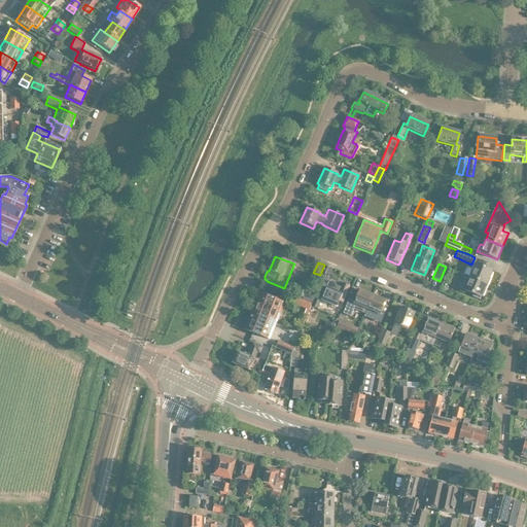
[(486,284),(491,271),(475,264),(471,270),(465,268),(462,275),(463,275),(486,284)]
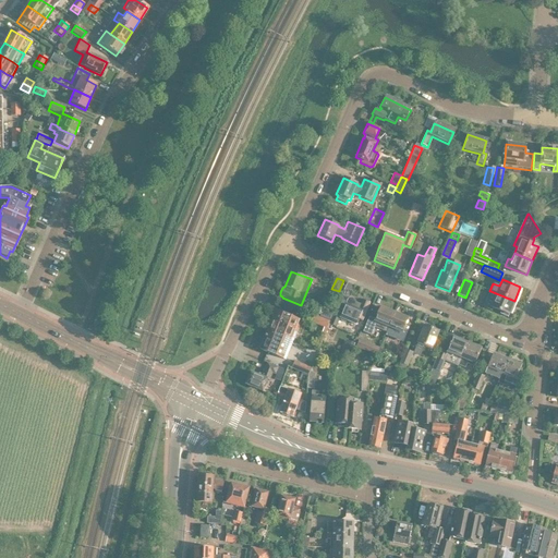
[(507,317),(514,301),(490,291),(483,307),(492,311),(493,308),(500,312),(499,314),(507,317)]
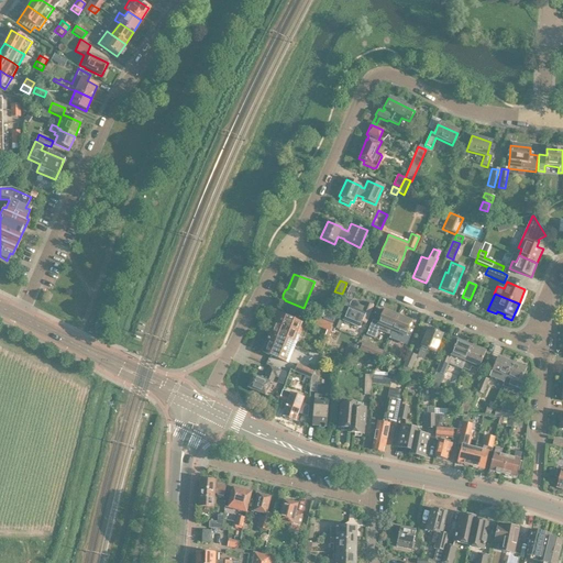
[(340,309),(332,328),(338,330),(342,321),(360,328),(362,323),(365,324),(372,305),(365,302),(364,307),(359,306),(359,304),(356,301),(354,300),(352,301),(351,301),(349,307),(348,307),(345,312),(340,309)]
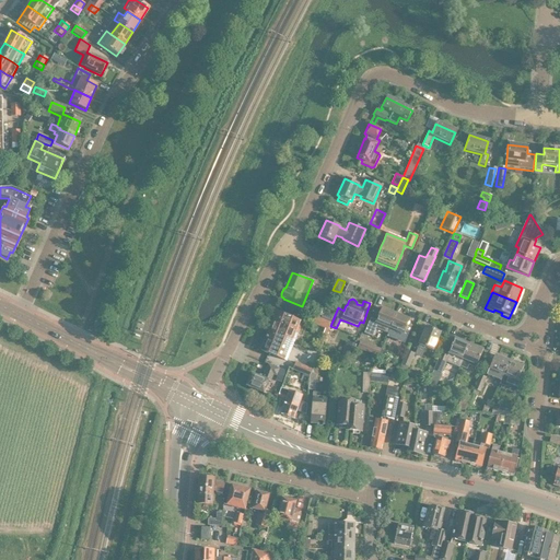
[(330,323),(335,312),(325,307),(321,318),(330,323)]
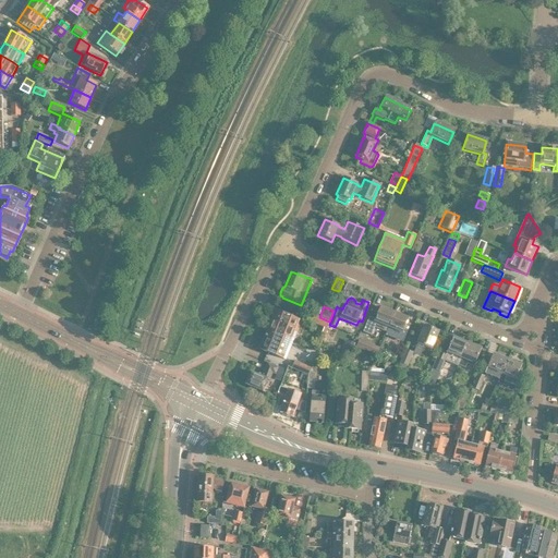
[(368,317),(363,331),(371,335),(374,327),(386,332),(387,327),(393,313),(379,307),(374,319),(368,317)]
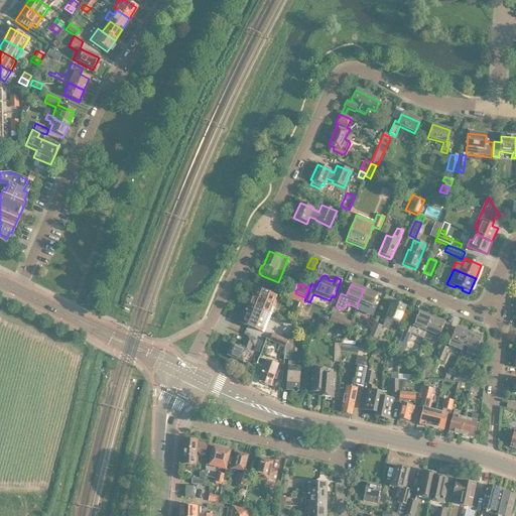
[(254,287),(246,305),(268,313),(271,305),(274,306),(278,297),(254,287)]
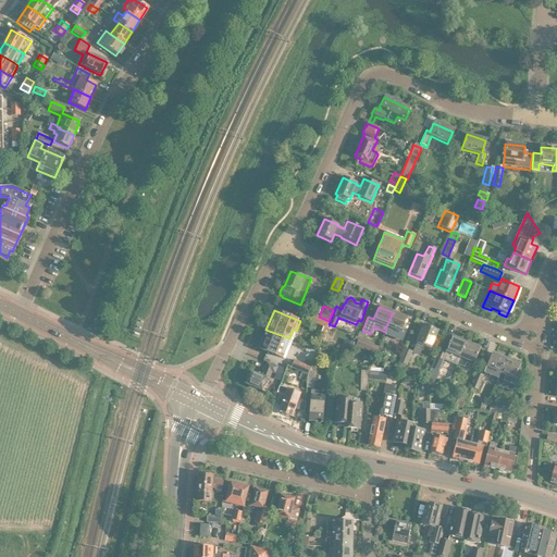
[(393,312),(386,326),(401,333),(407,319),(393,312)]
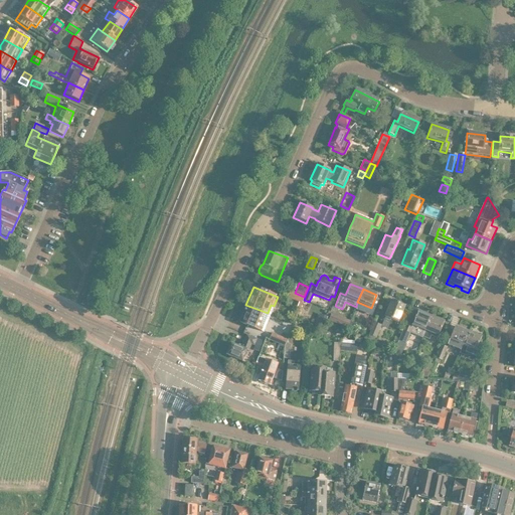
[(286,298),(301,304),(304,297),(289,291),(286,298)]
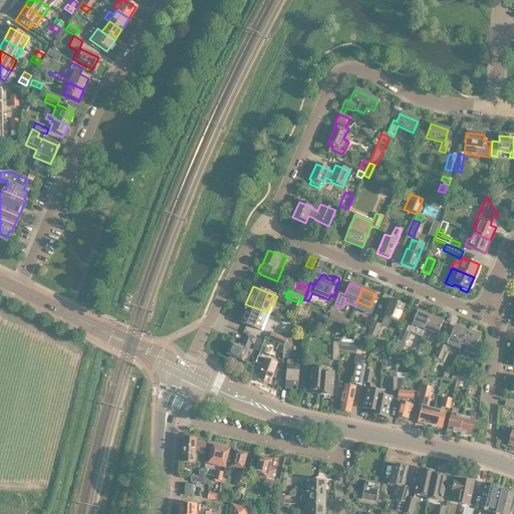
[(387,328),(389,324),(390,319),(397,322),(404,305),(391,300),(383,317),(382,321),(380,325),(387,328)]
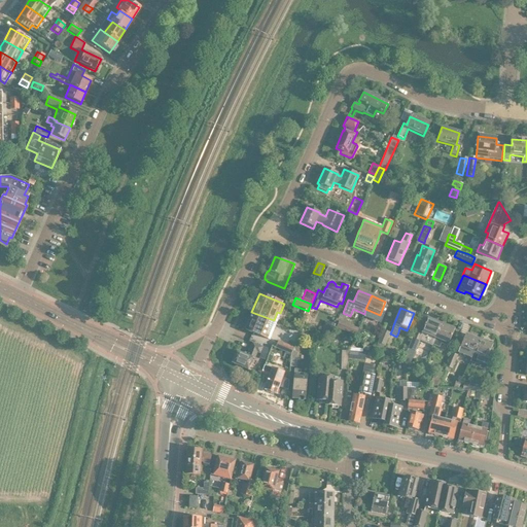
[(274,320),(251,312),(244,329),(259,337),(265,339),(269,340),(276,321),(274,320)]
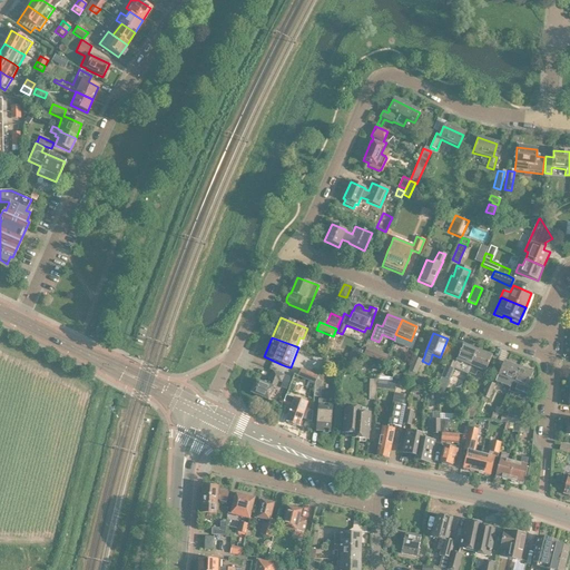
[(454,369),(467,374),(467,373),(477,351),(462,345),(455,361),(449,357),(436,389),(438,394),(443,393),(448,380),(449,381),(454,369)]
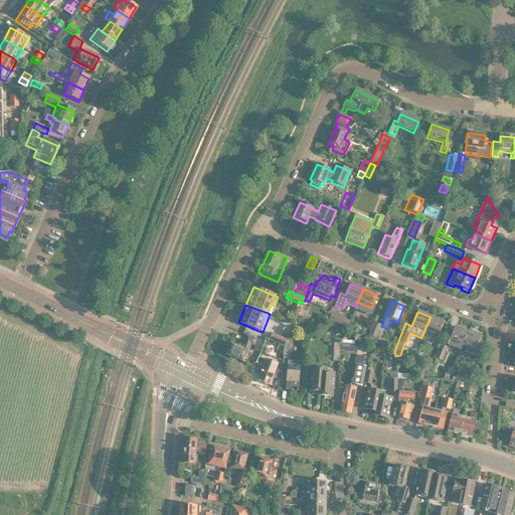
[(326,317),(319,314),(314,326),(321,329),(326,317)]
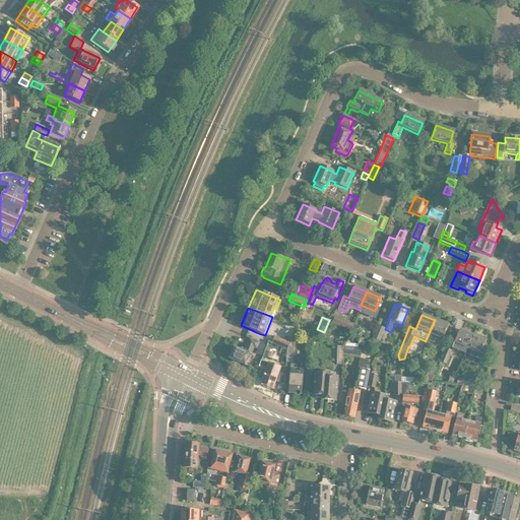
[(426,340),(433,343),(434,339),(441,342),(448,325),(435,320),(426,340)]
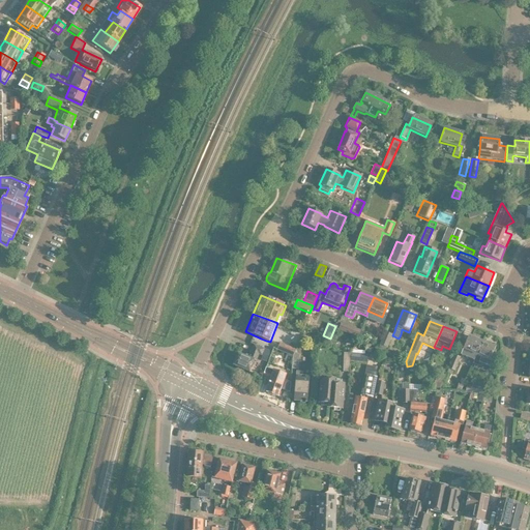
[(366,334),(359,331),(357,337),(364,340),(366,334)]
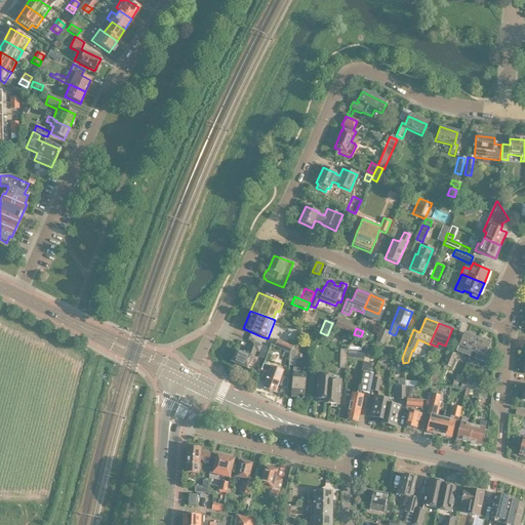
[(382,346),(388,332),(380,329),(375,342),(382,346)]
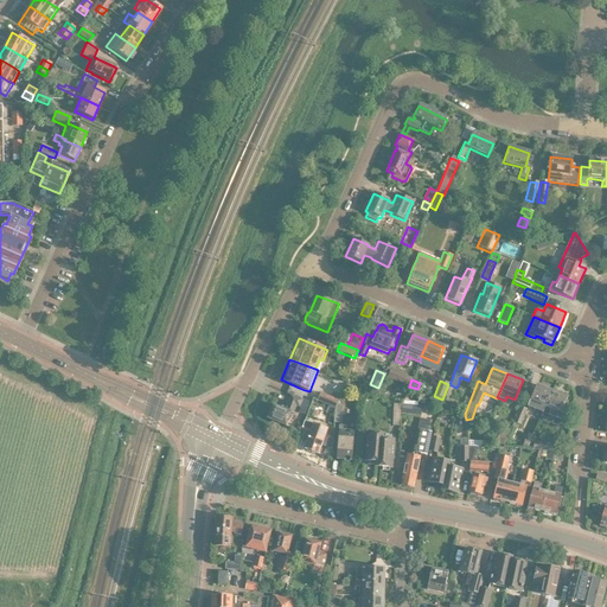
[(551,391),(536,385),(526,407),(526,408),(532,410),(535,404),(536,406),(536,407),(543,410),(543,409),(544,409),(551,391)]
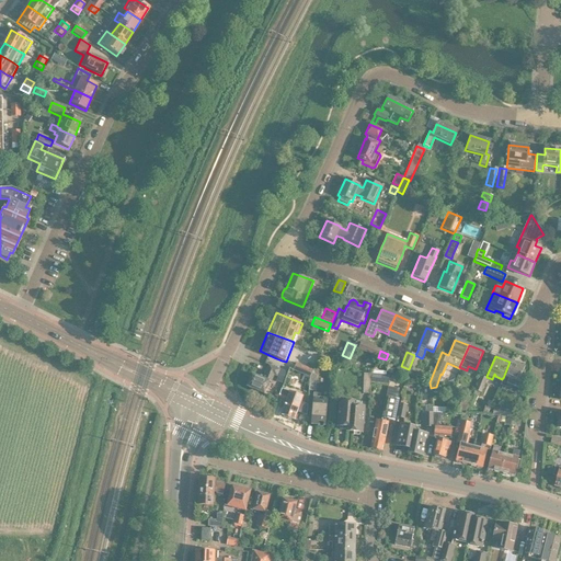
[(517,382),(524,368),(510,362),(503,378),(501,382),(517,389),(521,384),(517,382)]
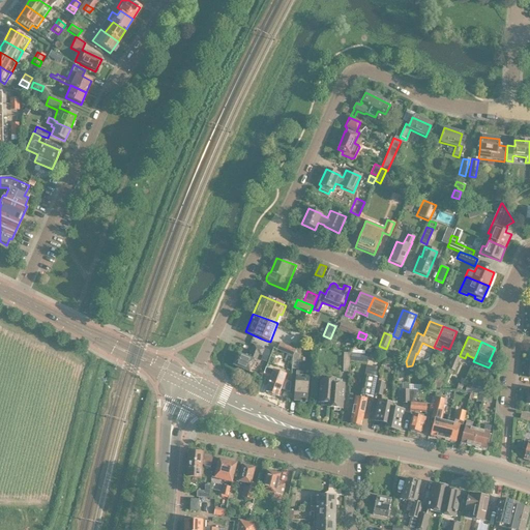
[(291,356),(293,352),(294,350),(278,344),(276,351),(291,357),(291,356)]
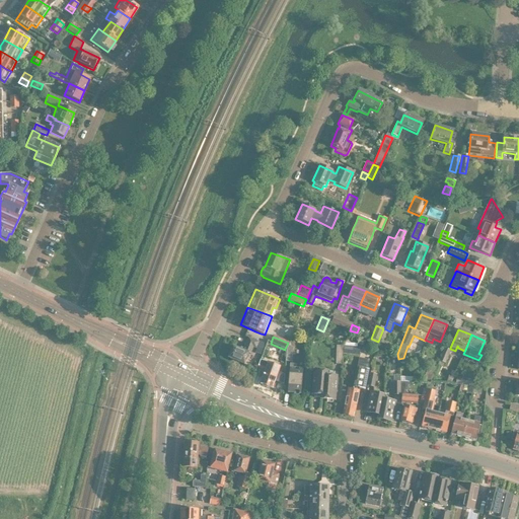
[(258,343),(247,338),(242,351),(233,347),(228,358),(243,364),(247,353),(249,354),(252,348),(255,349),(258,343)]
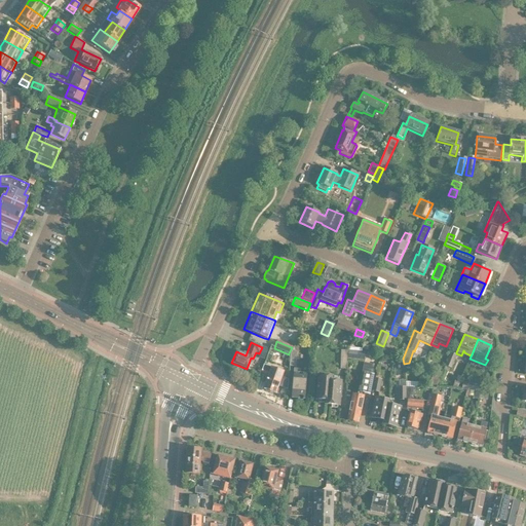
[(296,351),(291,349),(289,353),(288,368),(294,368),(294,354),(296,351)]
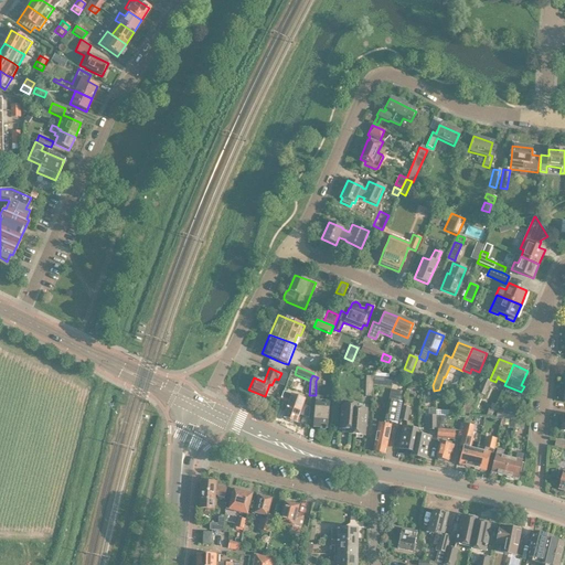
[(484,396),(490,382),(483,379),(477,393),(484,396)]
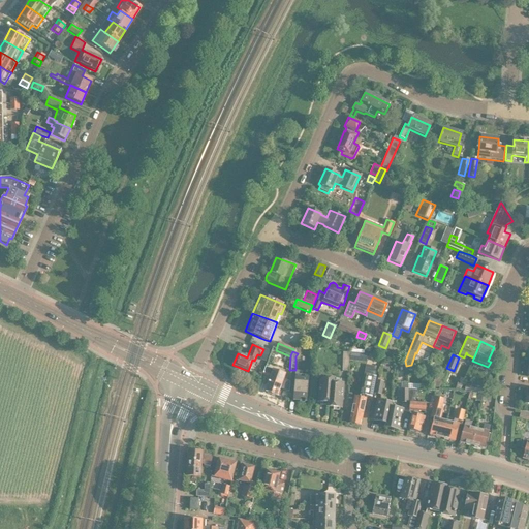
[(265,367),(262,373),(270,376),(270,378),(265,392),(277,396),(280,389),(286,392),(288,386),(281,383),(285,374),(275,370),(265,367)]
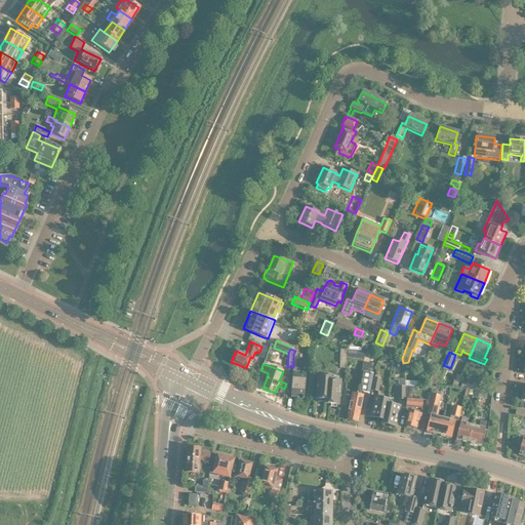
[(360,371),(357,392),(363,393),(368,394),(372,373),(373,366),(362,364),(361,371),(360,371)]
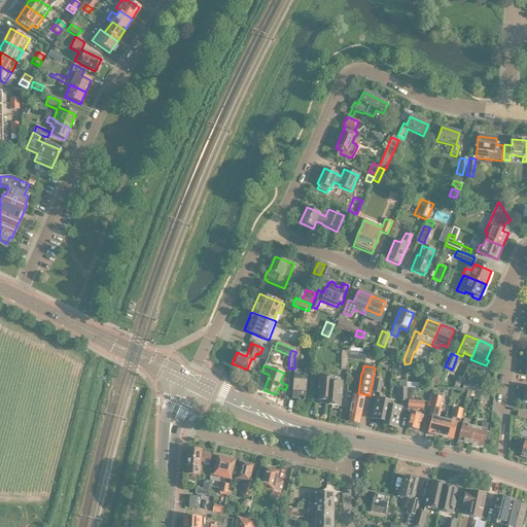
[(293,370),(291,398),(305,400),(307,375),(300,375),(301,371),(293,370)]
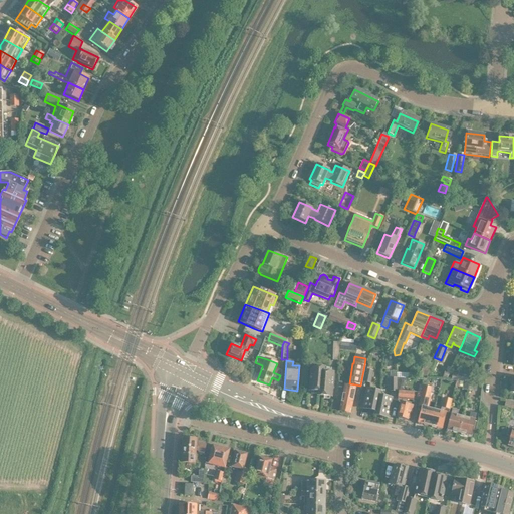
[(310,366),(308,391),(317,392),(316,396),(319,396),(331,397),(333,372),(325,371),(325,367),(322,367),(310,366)]
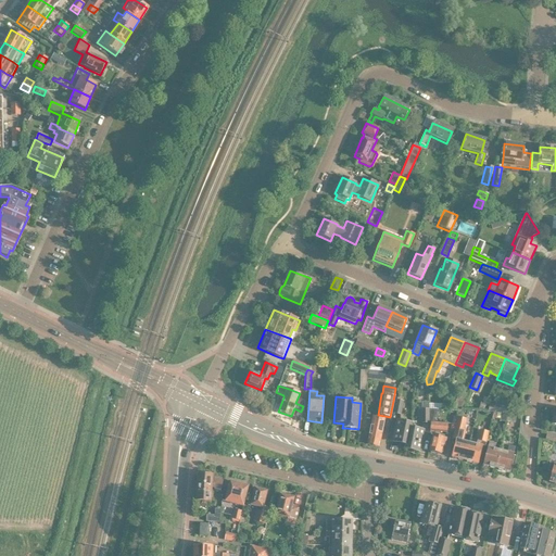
[(451,412),(453,412),(455,412),(459,412),(465,400),(457,396),(451,412)]
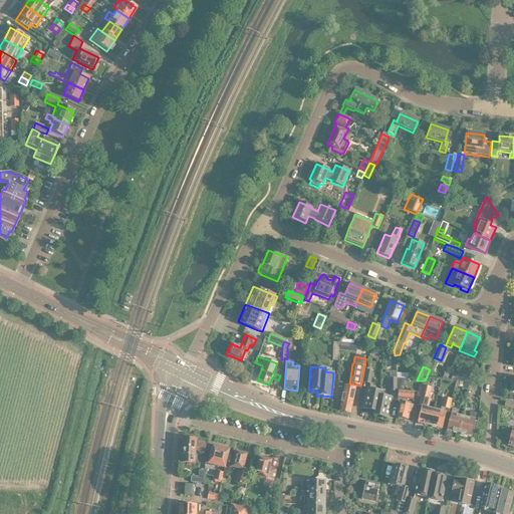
[(369,383),(372,371),(365,370),(363,381),(369,383)]
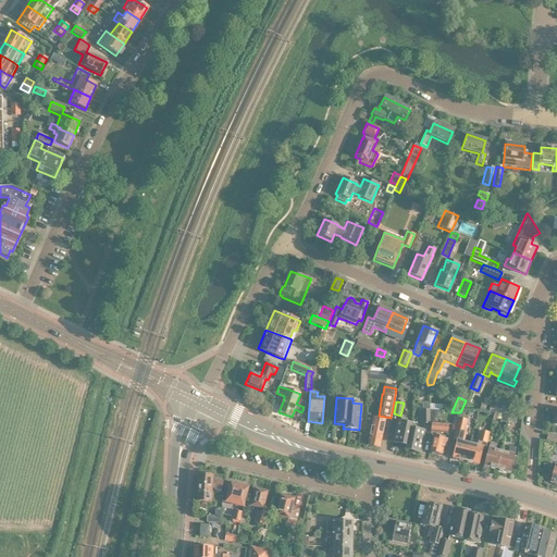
[(489,413),(493,413),(506,415),(506,407),(489,406),(489,407),(485,407),(483,413),(489,413)]
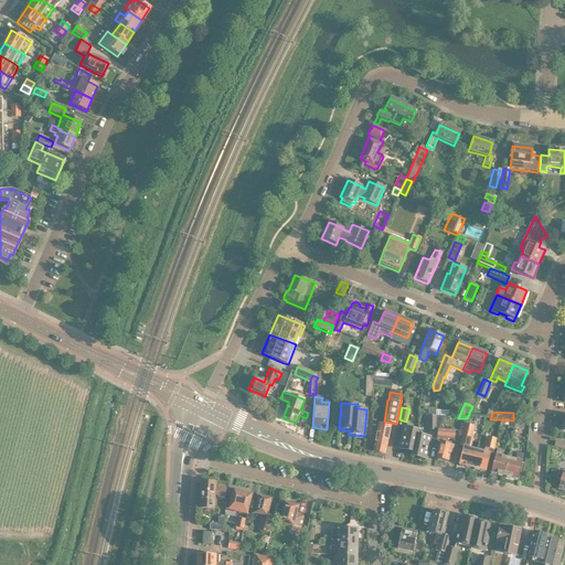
[(436,428),(436,416),(435,416),(427,416),(427,430),(436,430),(436,428)]
